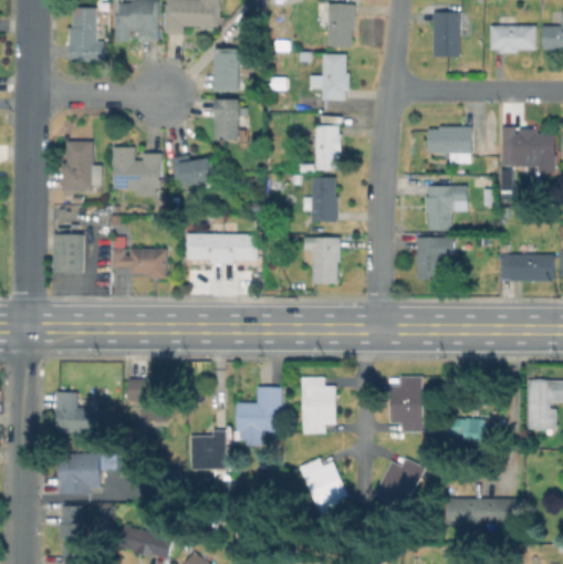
[(132,0),(157,1),(157,41),(138,41),(138,31),(116,30),(116,3),(132,4),(132,0)]
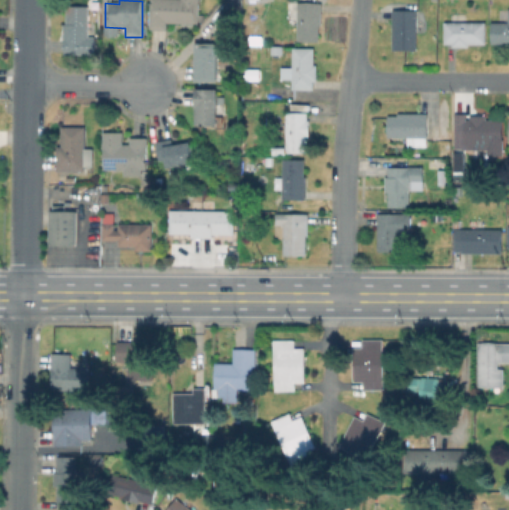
[(198,0),(198,15),(202,16),(202,22),(197,22),(197,26),(166,24),(165,32),(148,31),(149,0),(198,0)]
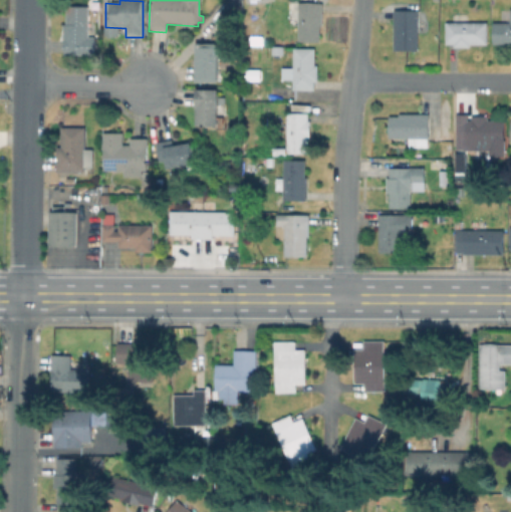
[(321,4),(320,27),(318,27),(318,42),(297,42),(297,24),(285,24),(285,4),(321,4)]
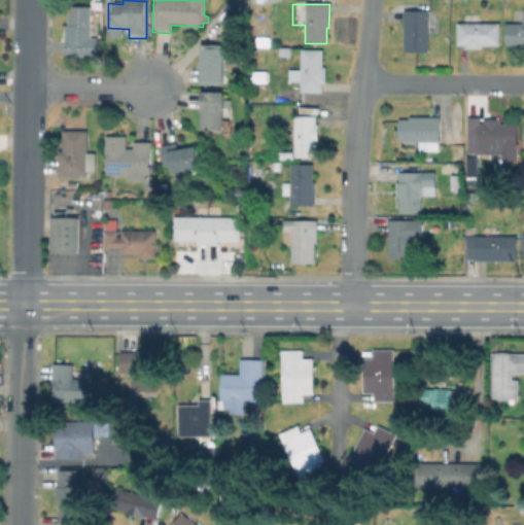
[(90,8),(90,39),(95,39),(95,58),(65,57),(65,41),(64,41),(64,26),(66,26),(67,7),(90,8)]
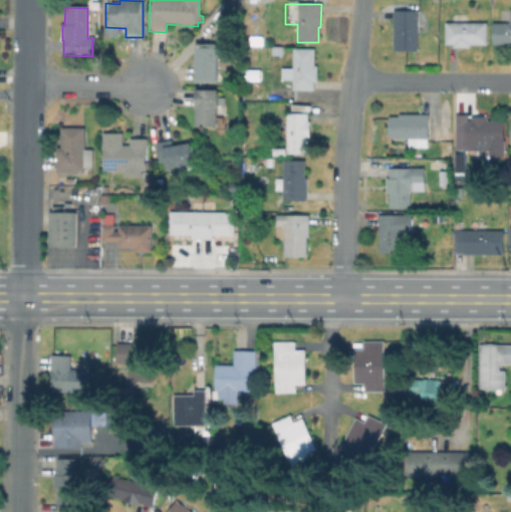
[(417,11),(416,51),(414,51),(414,57),(397,57),(397,51),(392,51),(393,11),(417,11)]
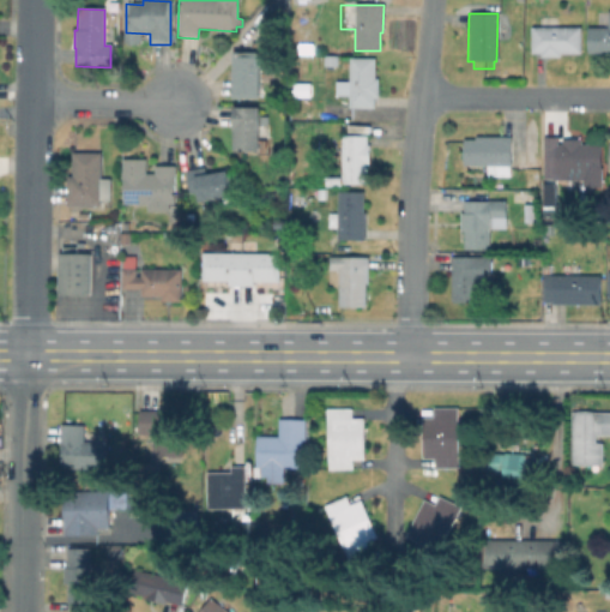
[(609,13),(609,57),(605,57),(605,53),(587,53),(587,29),(608,29),(608,13),(609,13)]
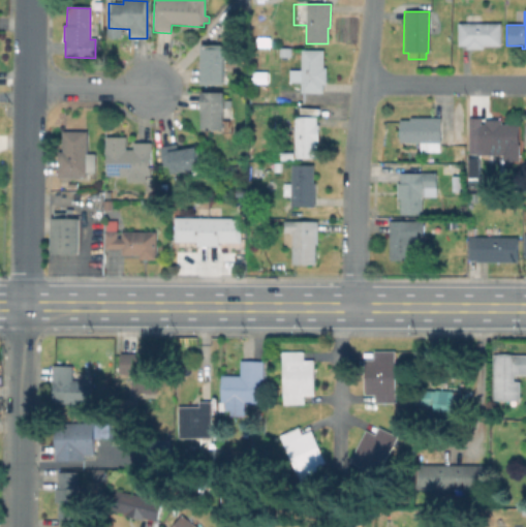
[(500,25),(499,47),(483,47),(482,50),(466,50),(466,47),(458,47),(458,25),(500,25)]
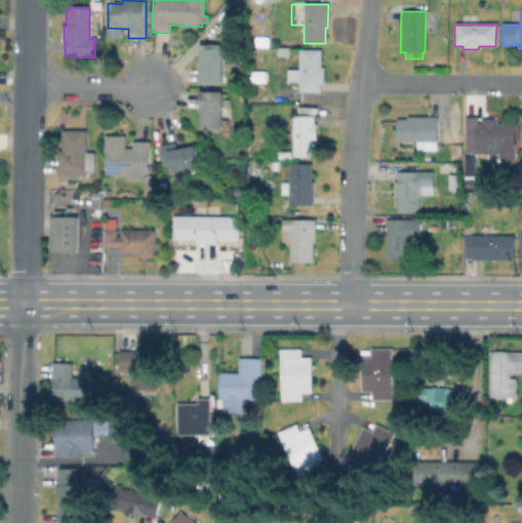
[(222,46),(222,85),(199,84),(199,46),(222,46)]
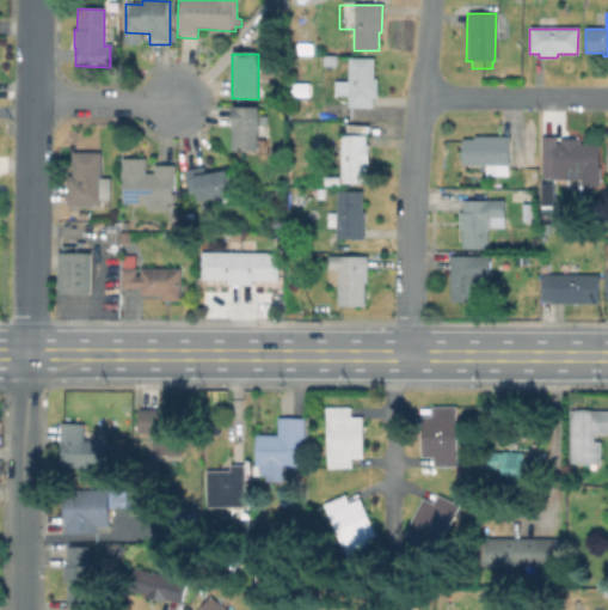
[(376,79),(376,98),(373,98),(373,109),(347,108),(347,97),(333,97),(333,81),(348,83),(348,59),(373,59),(373,79),(376,79)]
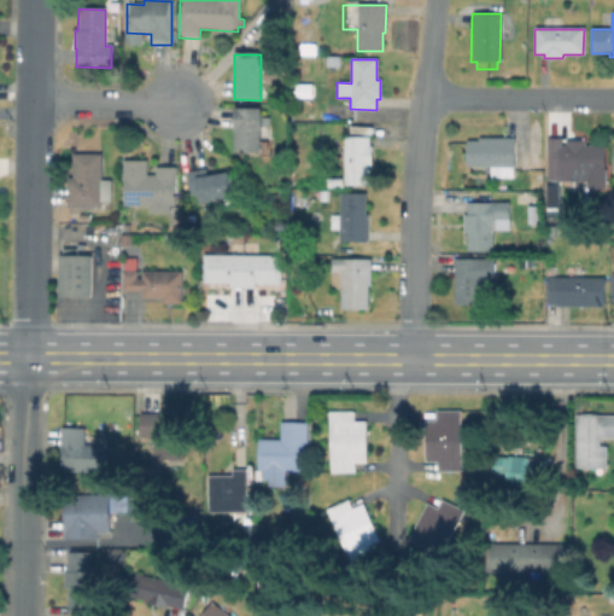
[(261,109),(261,154),(235,154),(237,109),(261,109)]
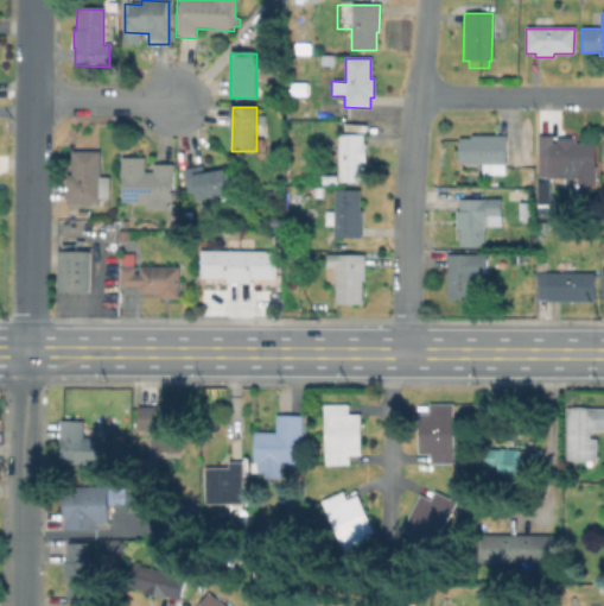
[(366,145),(366,164),(362,164),(362,183),(337,183),(338,136),(363,136),(363,145),(366,145)]
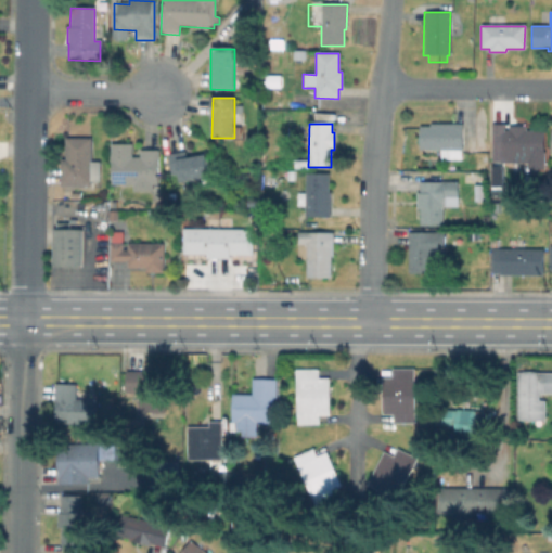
[(462,124),(462,161),(440,161),(440,151),(419,151),(419,127),(431,127),(431,124),(462,124)]
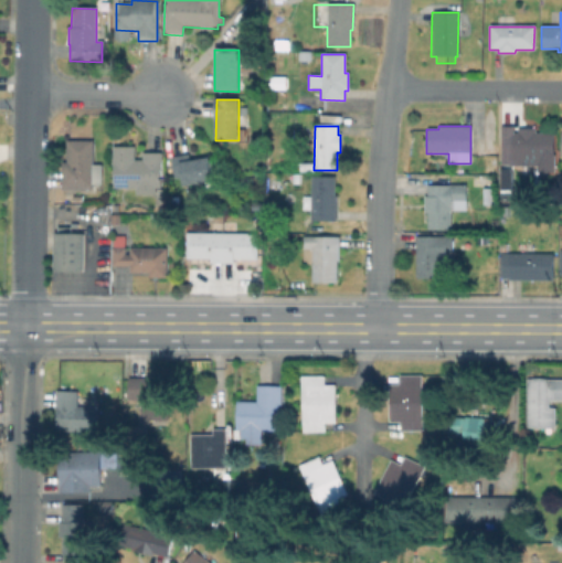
[(536,129),(536,134),(554,134),(553,173),(536,173),(536,167),(510,167),(510,157),(509,157),(509,152),(499,151),(500,135),(508,135),(508,133),(518,133),(519,129),(536,129)]
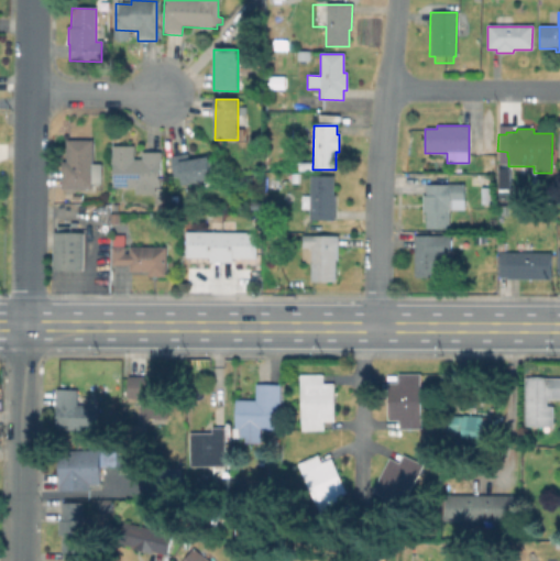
[(91,141),(91,165),(101,165),(101,185),(91,185),(91,189),(61,189),(61,163),(65,163),(66,141),(91,141)]
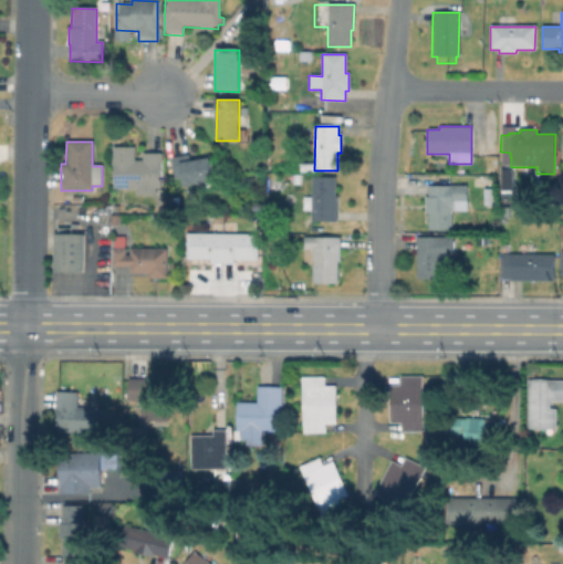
[(136,150),(136,162),(142,162),(143,154),(162,154),(162,164),(160,164),(160,188),(155,188),(155,196),(139,196),(139,189),(113,189),(113,150),(136,150)]
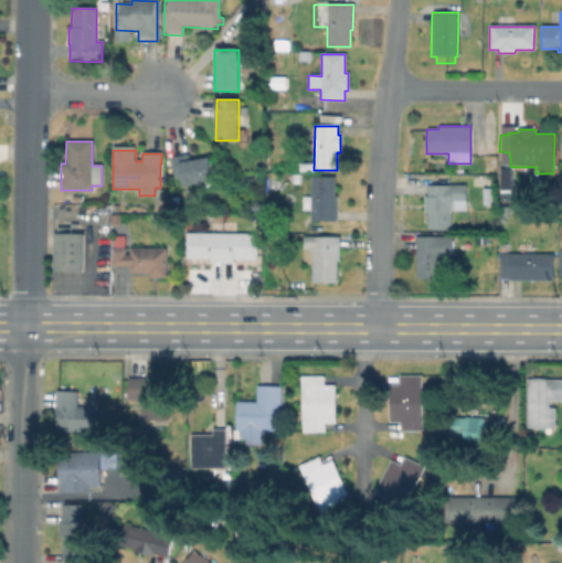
[(190,155),(191,161),(209,159),(212,182),(184,187),(182,178),(175,180),(171,158),(190,155)]
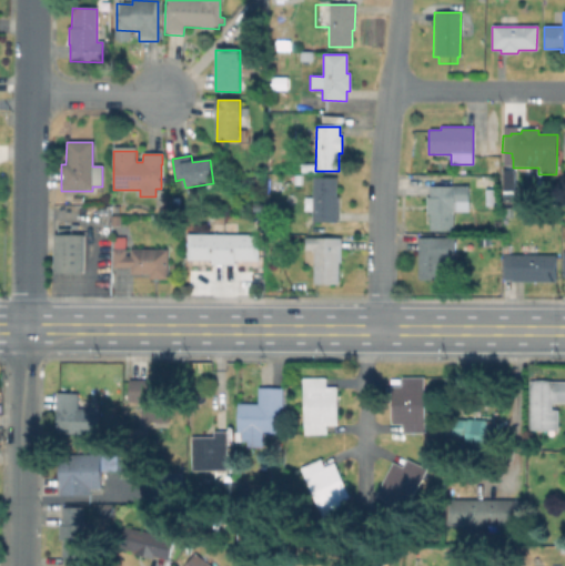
[(514,202),(502,202),(501,171),(513,170),(514,202)]
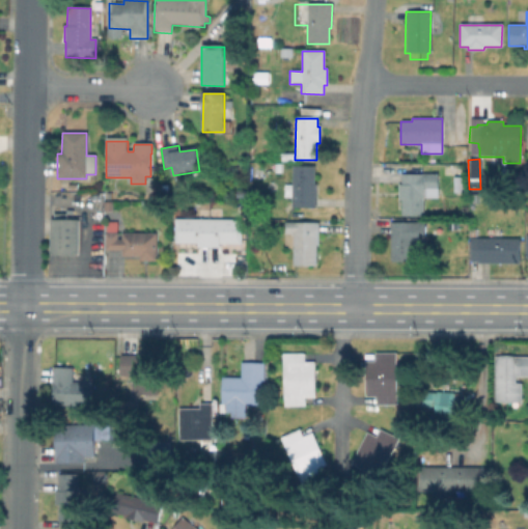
[(316,185),(315,207),(290,207),(292,197),(283,197),(284,186),(292,186),(293,167),(314,167),(313,184),(316,185)]
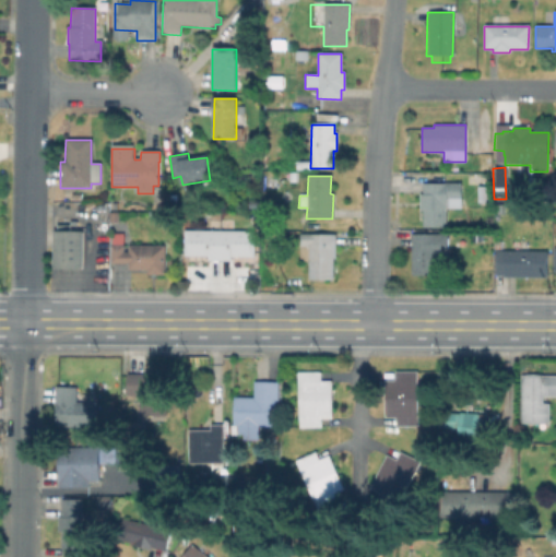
[(403,191),(403,176),(418,176),(418,191),(403,191)]
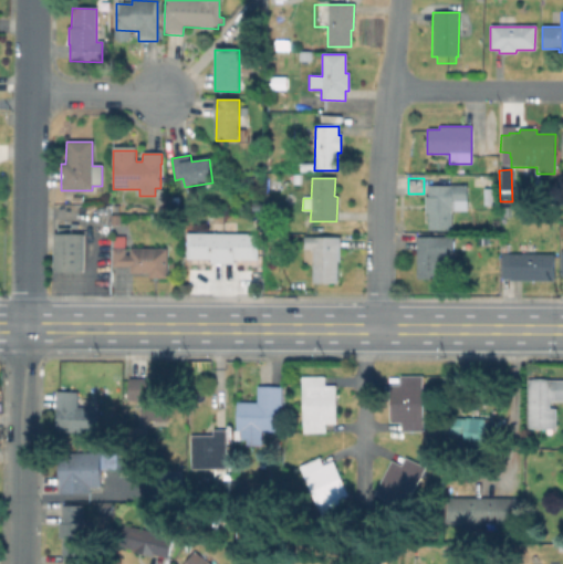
[(467,186),(467,202),(451,204),(452,209),(451,209),(451,230),(428,230),(428,213),(425,213),(425,197),(427,197),(428,186),(467,186)]
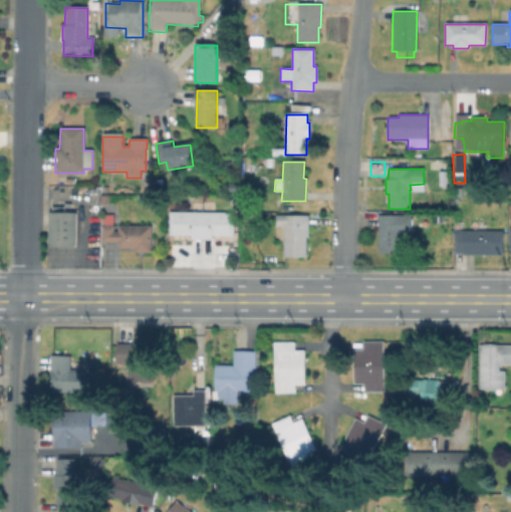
[(228,194),(228,186),(239,186),(239,194),(228,194)]
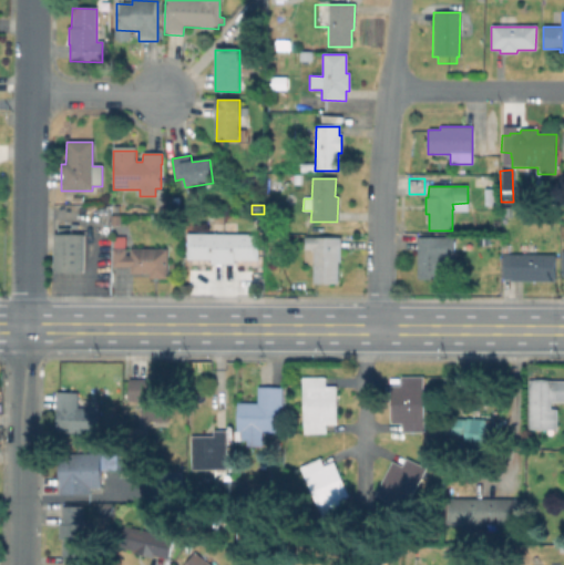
[(108,228),(109,218),(120,218),(120,228),(108,228)]
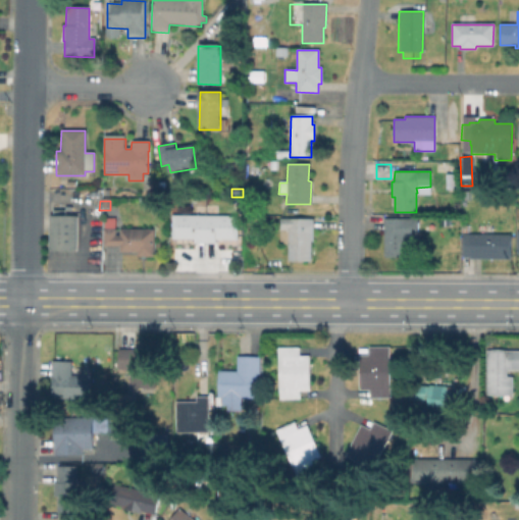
[(64,216),(74,216),(74,251),(51,251),(51,217),(53,217),(53,210),(64,211),(64,216)]
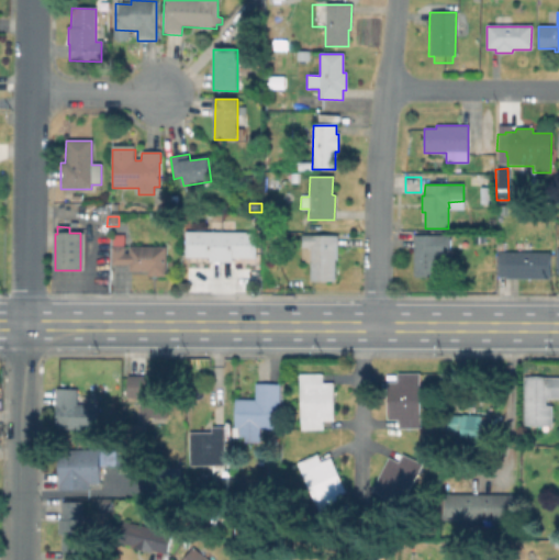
[(256,233),(256,259),(232,259),(232,262),(209,262),(209,259),(183,258),(185,231),(256,233)]
